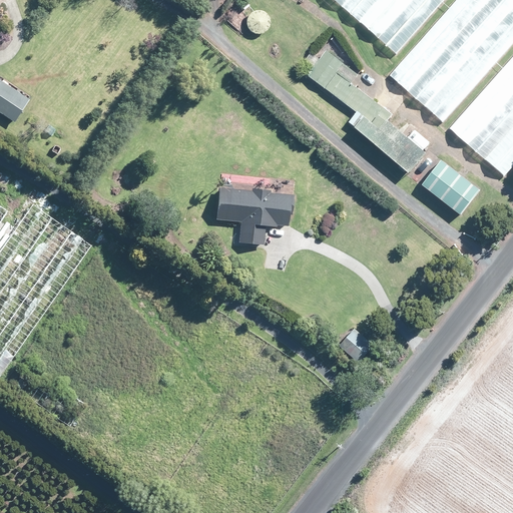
[(328,0),(396,59),(448,0),(328,0)]
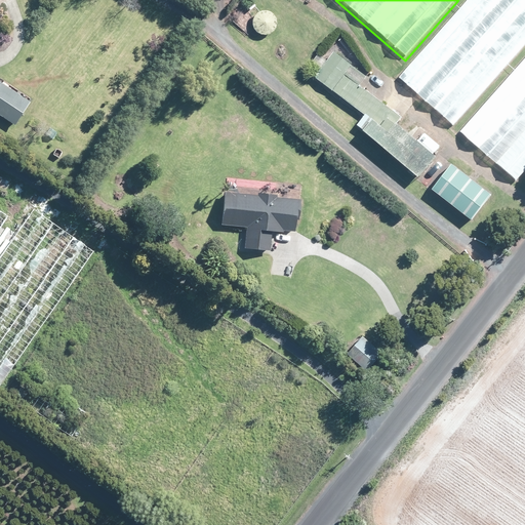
[(524,46),(524,0),(468,0),(398,78),(453,127),(524,46)]
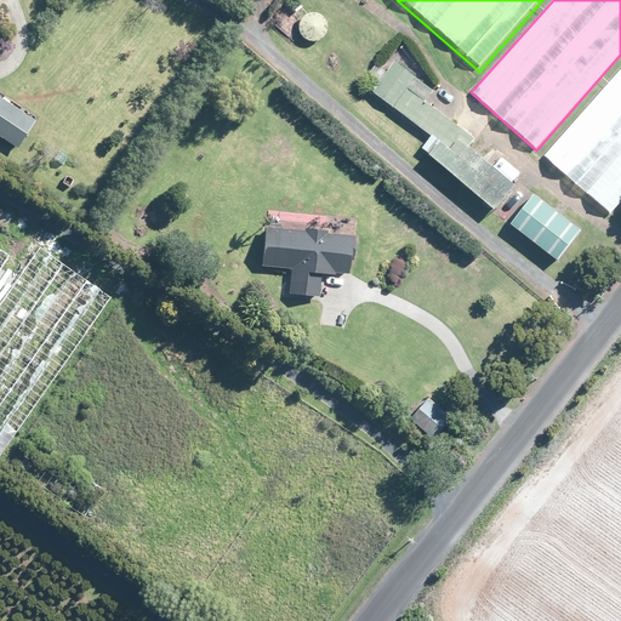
[(301,41),(303,43),(309,45),(312,45),(314,44),(318,43),(320,41),(322,40),(324,38),(325,35),(326,33),(328,30),(328,27),(326,24),(325,22),(324,20),(323,17),(320,16),(318,13),(315,13),(313,12),(309,12),(307,12),(305,13),(302,15),(300,17),(298,18),(296,21),(296,24),(295,27),(295,29),(295,32),(296,35),(297,38),(300,39),(301,41)]
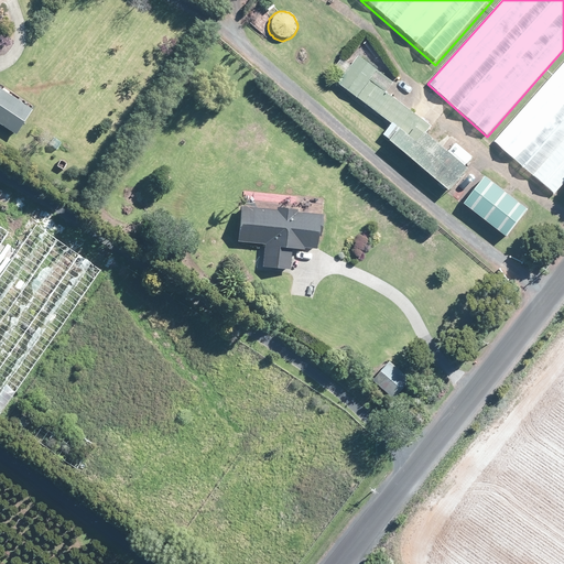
[(391,84),(360,58),(339,84),(392,127),(383,137),(449,191),(467,169),(424,133),(430,127),(386,90),(391,84)]
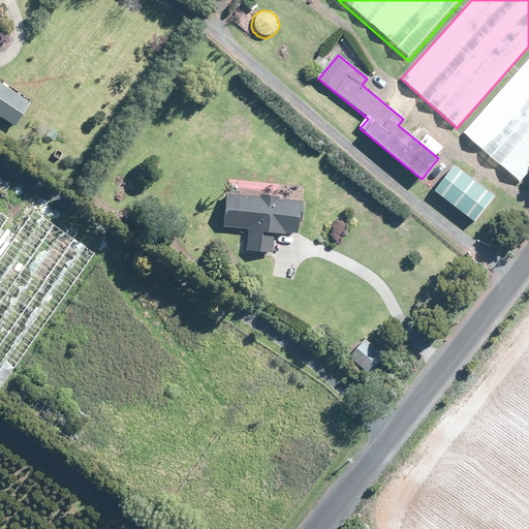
[(528,172),(528,60),(462,134),(518,185),(528,172)]
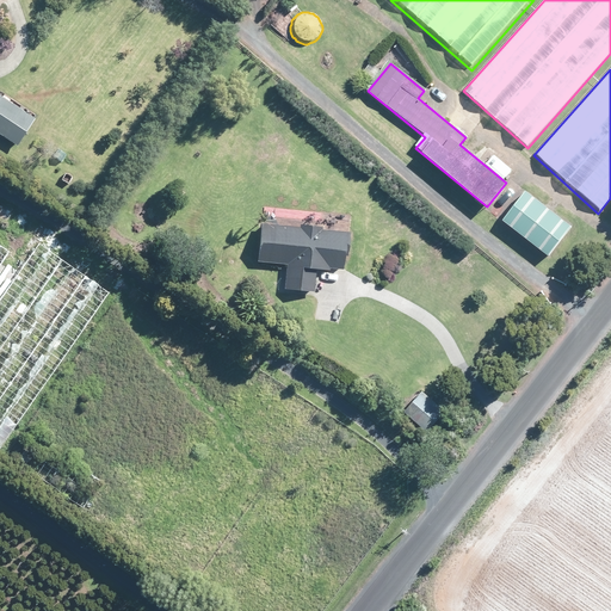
[(35,121),(0,98),(0,136),(17,148),(35,121)]
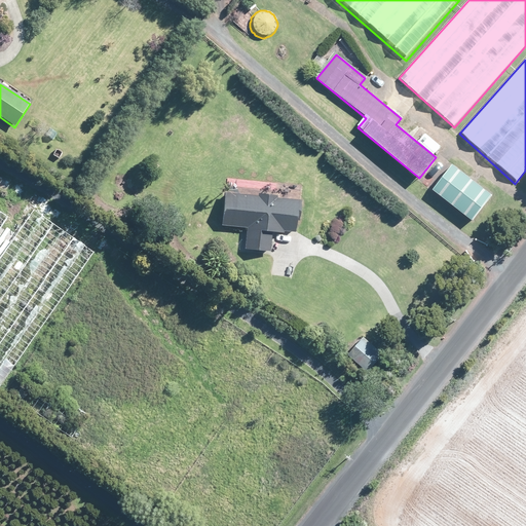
[(494,194),(452,164),(431,192),(474,222),(494,194)]
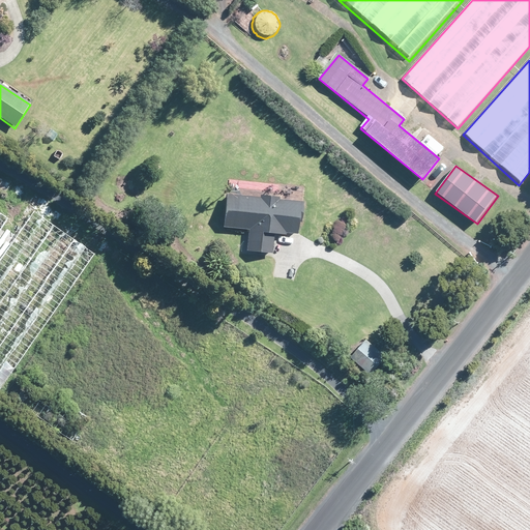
[(221,229),(247,232),(245,254),(270,256),(272,234),(295,236),(299,203),(280,201),(281,193),(226,186),(225,196),(221,229)]
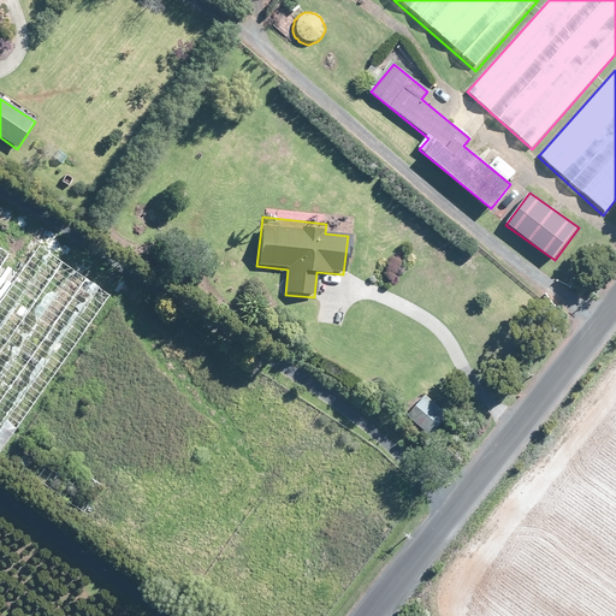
[(0,450),(108,297),(40,249),(0,304),(0,450)]
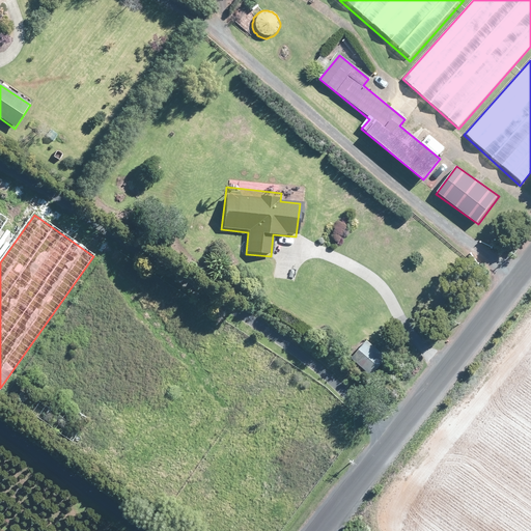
[(366,338),(347,360),(370,380),(389,358),(366,338)]
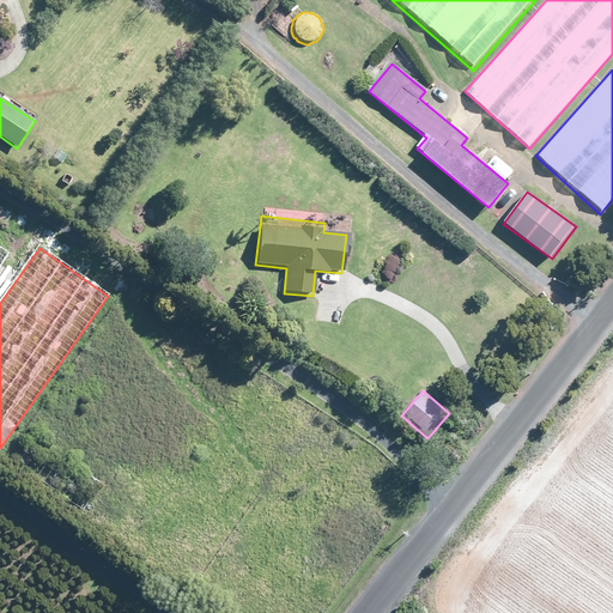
All buildings are outlined.
